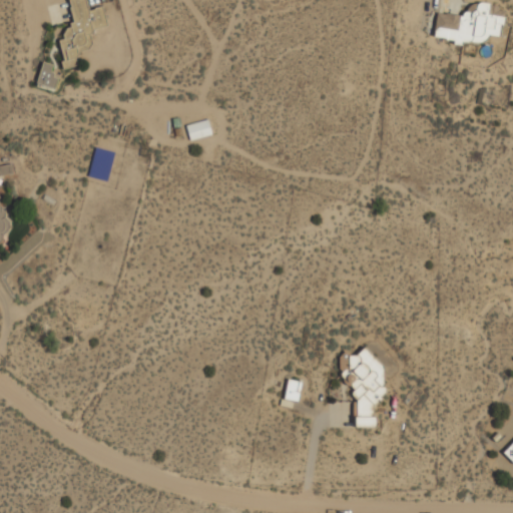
[(62,67),(78,65),(76,49),(92,48),(90,27),(106,25),(104,5),(87,7),(86,0),(68,0),(71,26),(62,27),(63,37),(59,38),(62,67)]
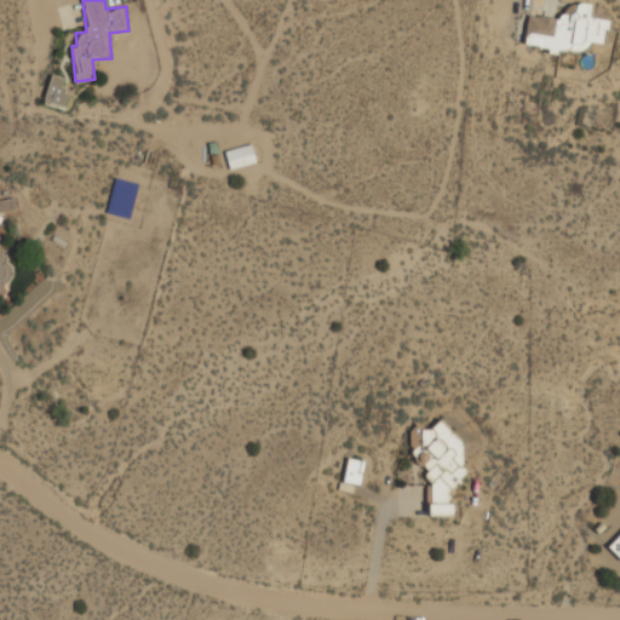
[(523,46),(589,51),(590,41),(607,42),(609,6),(562,3),(561,16),(526,13),(523,46)]
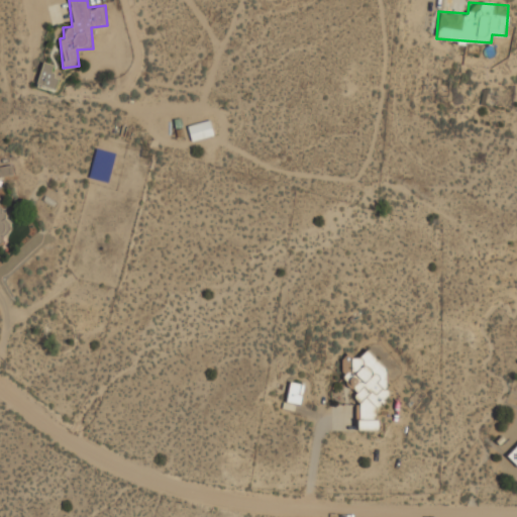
[(52,73),(53,64),(39,62),(36,85),(56,87),(57,74),(52,73)]
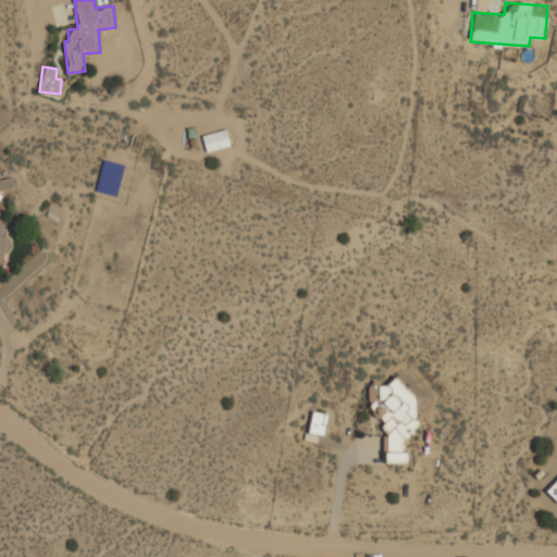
[(230,144),(224,127),(201,135),(206,151),(230,144)]
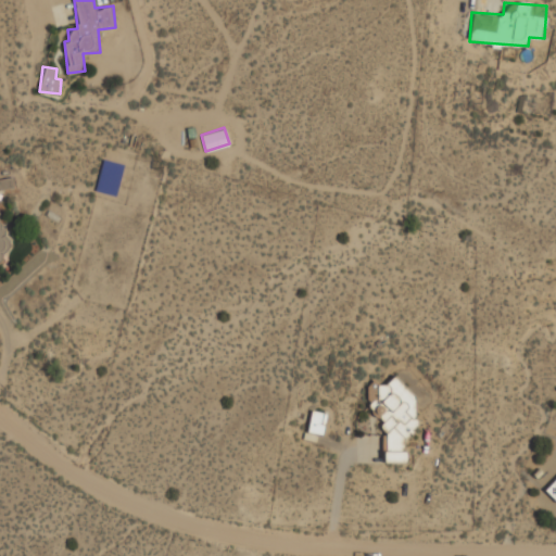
[(412,462),(409,380),(368,381),(369,416),(382,416),(383,462),(412,462)]
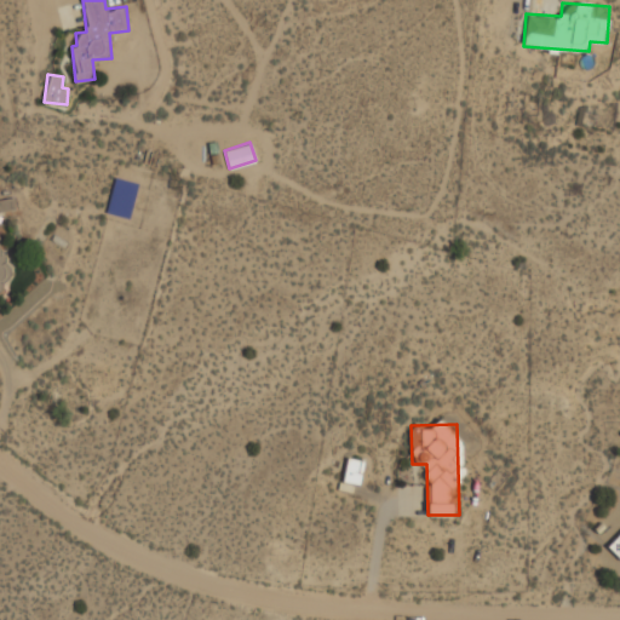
[(342,481),(360,486),(366,459),(348,455),(342,481)]
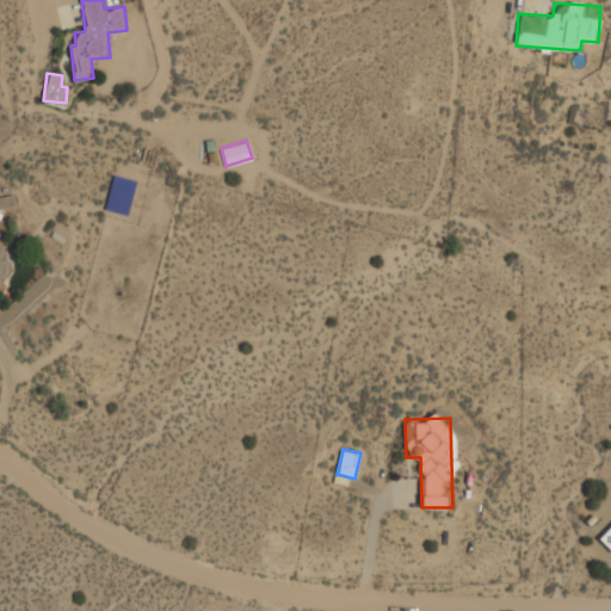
[(610,525),(598,537),(610,550),(610,549),(610,525)]
